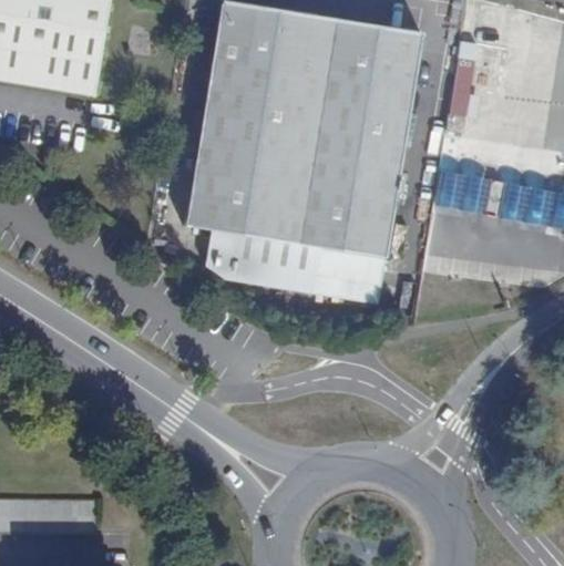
[(0,0),(0,82),(95,96),(110,0),(0,0)]
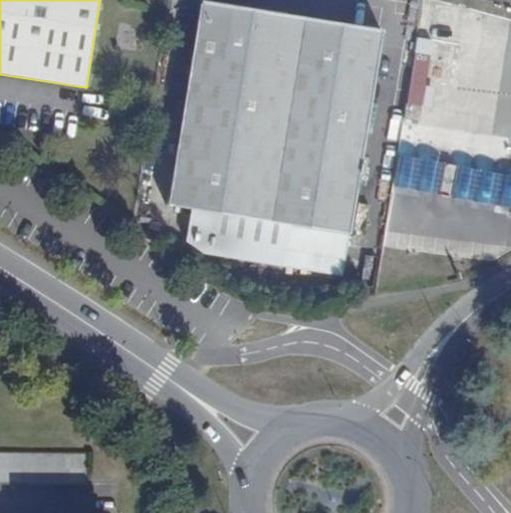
[(201,0),(169,204),(232,214),(226,248),(289,258),(344,272),(350,232),(382,28),(294,14),(207,0),(201,0)]
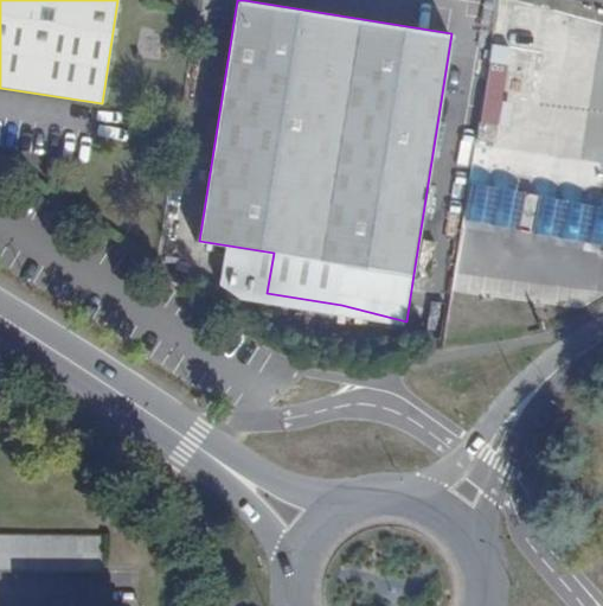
[(496,141),(507,64),(494,62),(485,121),(481,120),(479,138),(496,141)]
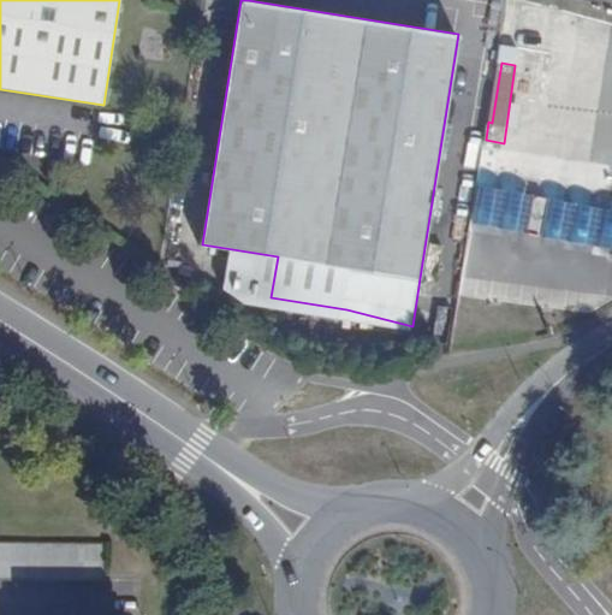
[(535,195),(481,185),(475,220),(530,230),(535,195)]
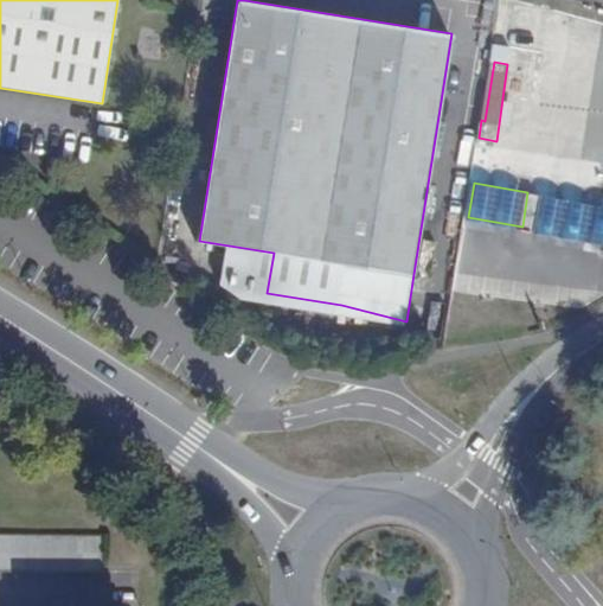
[(534,193),(527,192),(523,227),(536,229),(541,195),(534,193)]
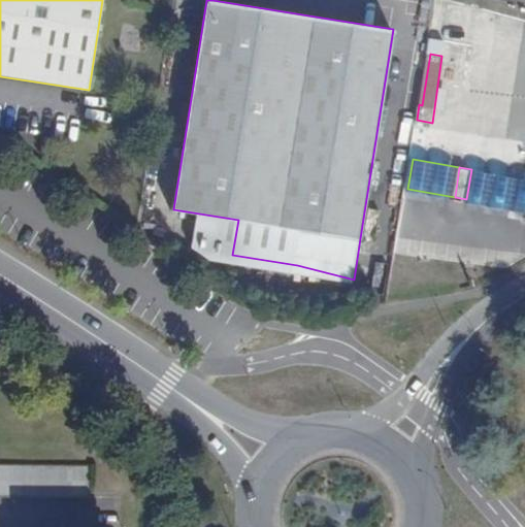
[(522,178),(471,169),(466,199),(517,207),(522,178)]
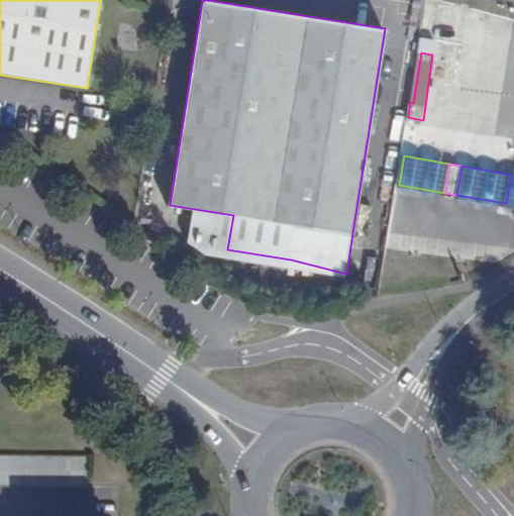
[(93,455),(0,454),(0,484),(93,485),(93,455)]
